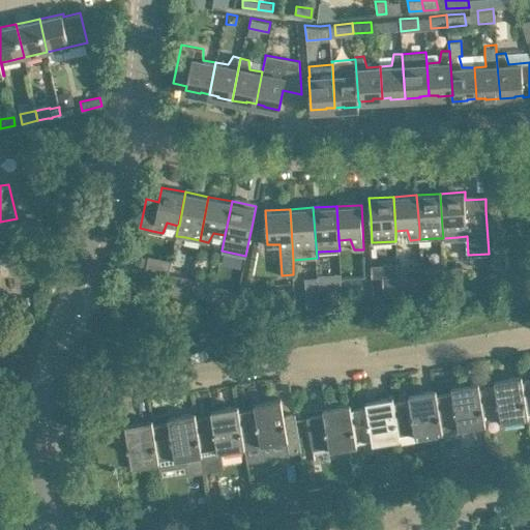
[(137,255),(134,265),(145,267),(148,257),(137,255)]
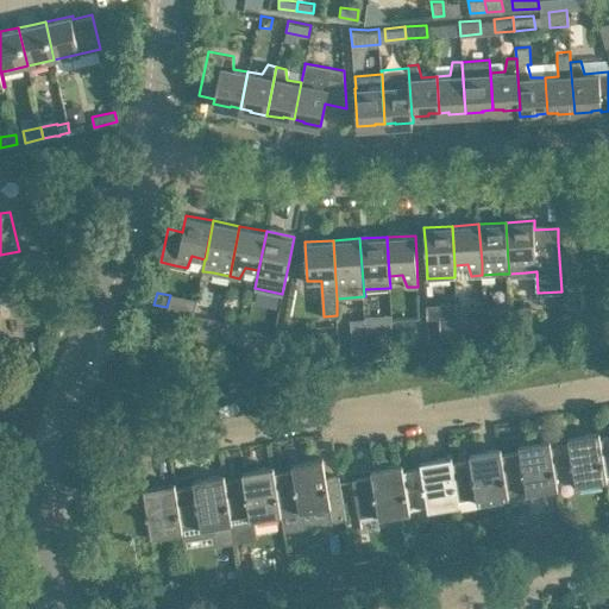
[(426,318),(457,315),(456,301),(426,303),(426,318)]
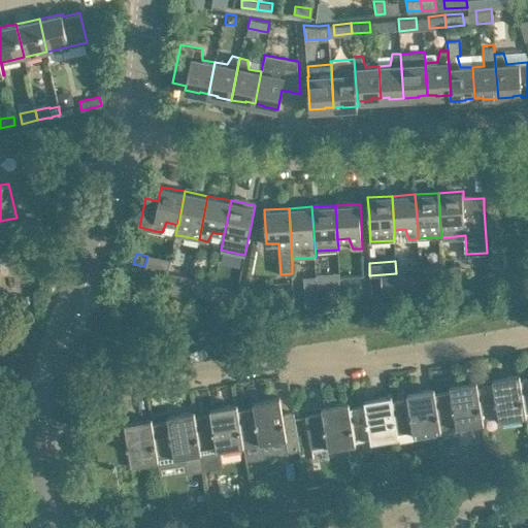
[(442,265),(427,266),(428,278),(431,277),(443,277),(442,265)]
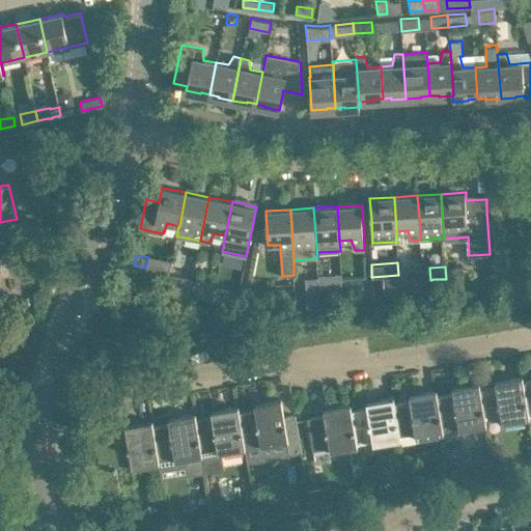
[(422,268),(408,269),(409,275),(409,281),(422,280),(422,268)]
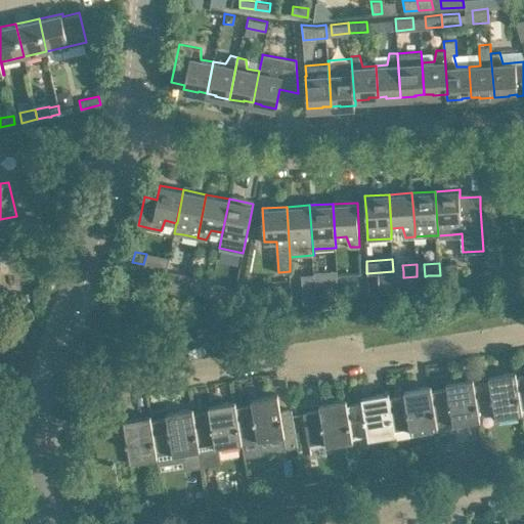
[(337,270),(313,272),(313,273),(313,275),(314,284),(338,281),(337,275),(337,270)]
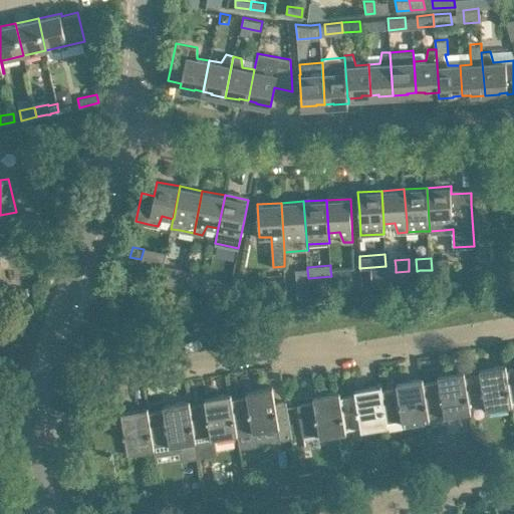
[(208,278),(206,290),(215,292),(217,279),(208,278)]
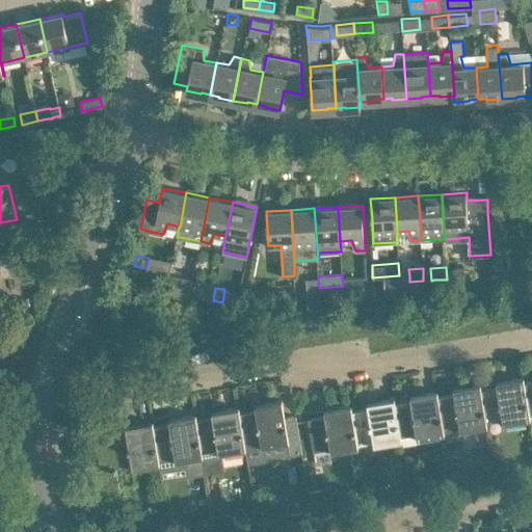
[(319,292),(307,293),(309,310),(321,309),(319,292)]
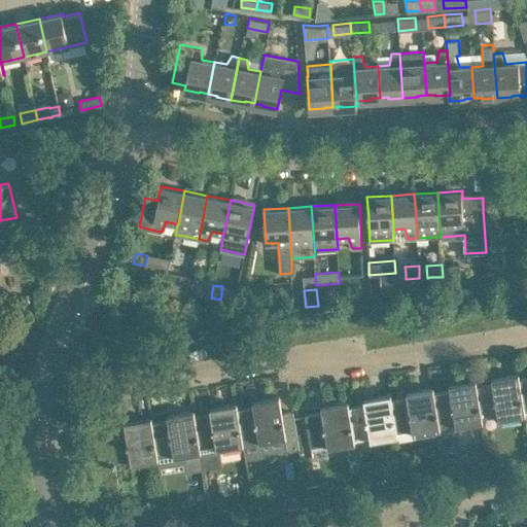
[(127,321),(131,312),(119,308),(116,318),(127,321)]
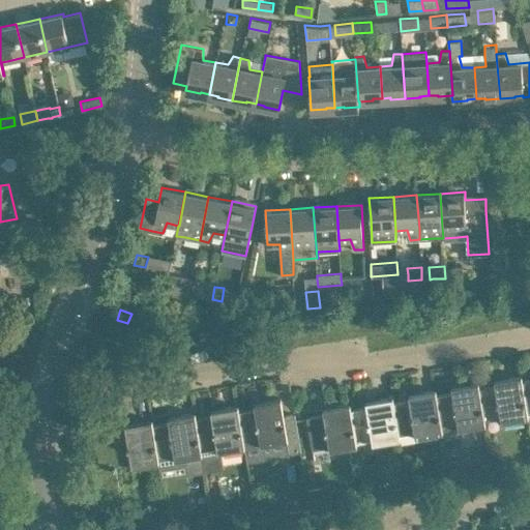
[(501,421),(528,416),(528,413),(523,381),(522,375),(494,379),(495,385),(479,388),(486,420),(501,418),(501,421)]
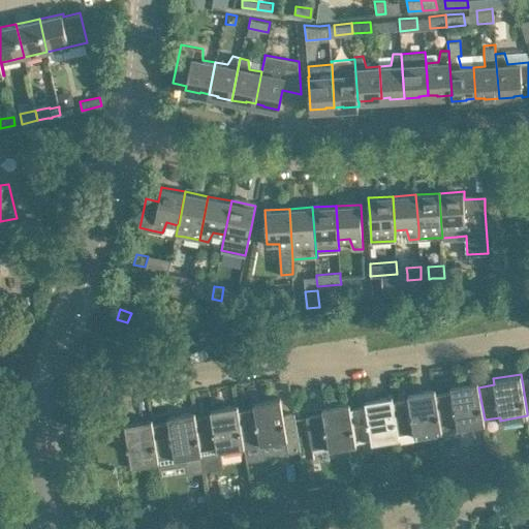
[(442,435),(461,433),(460,427),(485,423),(485,419),(478,387),(477,381),(450,385),(452,392),(436,394),(442,430),(442,435)]
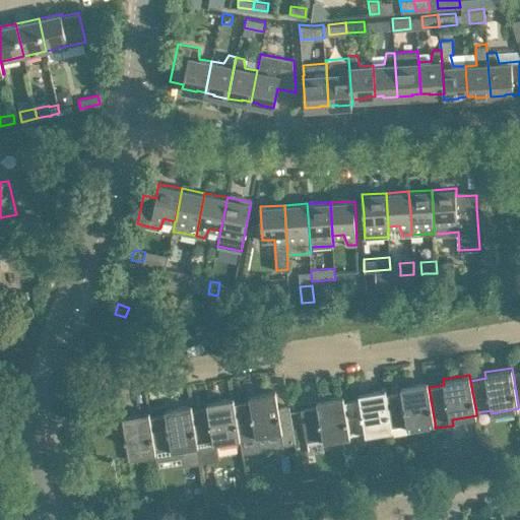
[(407,427),(435,423),(429,387),(428,382),(400,386),(401,392),(387,394),(392,427),(407,424),(407,427)]
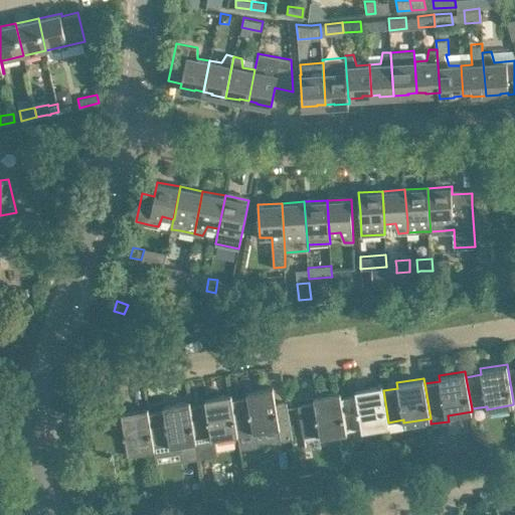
[(388,422),(383,390),(382,384),(355,389),(356,395),(341,397),(346,428),(361,426),(362,430),(388,425),(388,422)]
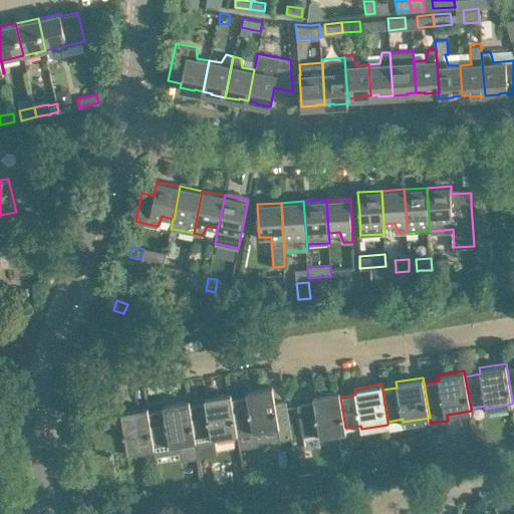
[(253,431),(279,426),(281,440),(292,438),(286,401),(275,403),(272,386),(246,390),(247,396),(232,399),(237,430),(252,428),(253,431)]
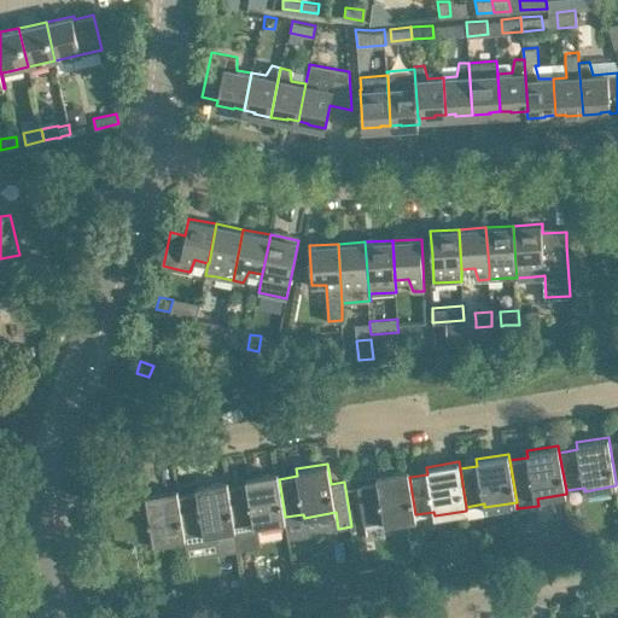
[(417,519),(415,514),(409,477),(408,470),(377,476),(378,482),(359,485),(365,524),(384,520),(384,524),(417,519)]
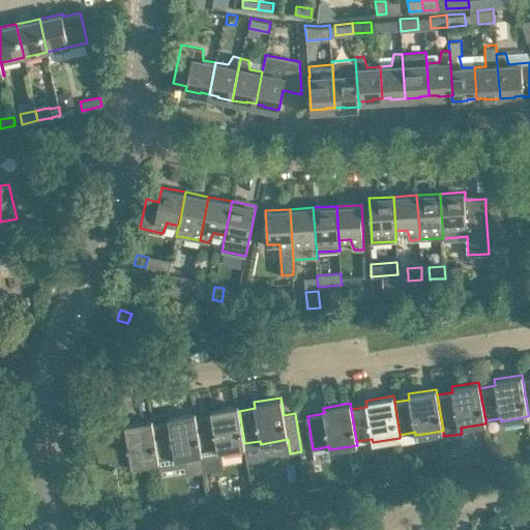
[(225,469),(222,450),(245,446),(244,443),(239,411),(238,405),(210,409),(211,415),(196,418),(205,472),(225,469)]
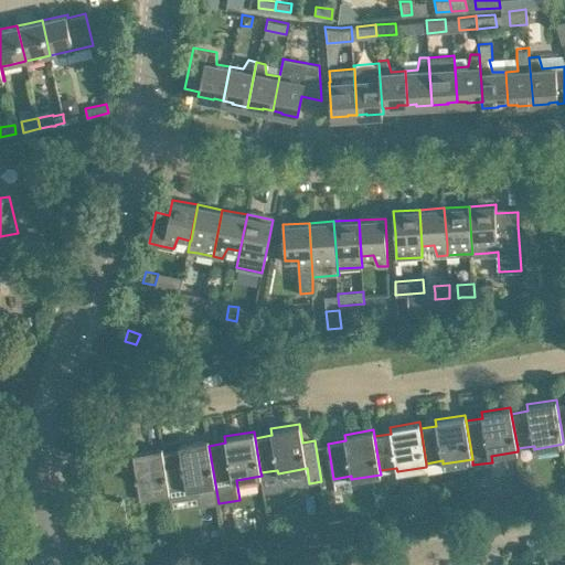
[(180,450),(163,452),(169,488),(170,491),(170,497),(188,493),(187,489),(200,487),(202,504),(202,505),(211,504),(219,503),(209,446),(209,439),(200,440),(187,443),(179,444),(180,450)]
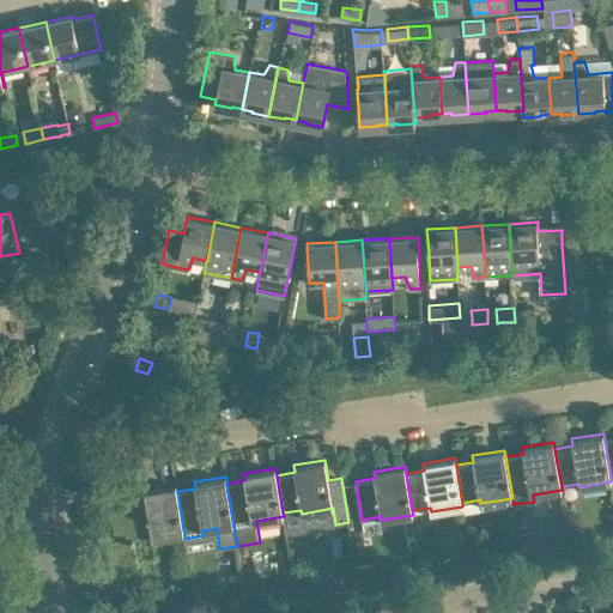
[(183,529),(177,491),(176,485),(145,490),(146,497),(110,503),(120,563),(138,560),(134,538),(152,534),(152,538),(184,533),(183,529)]
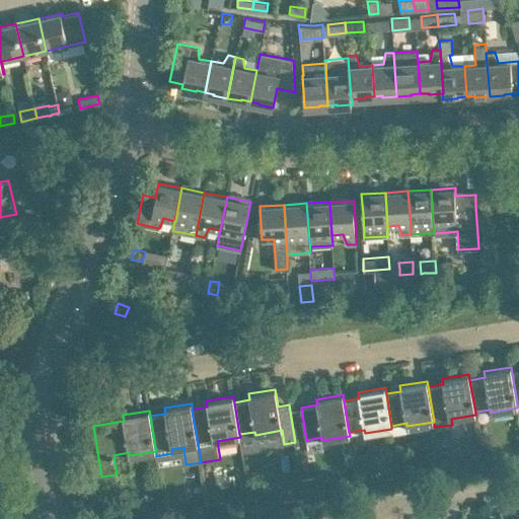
[(403,454),(396,455),(398,467),(405,466),(403,454)]
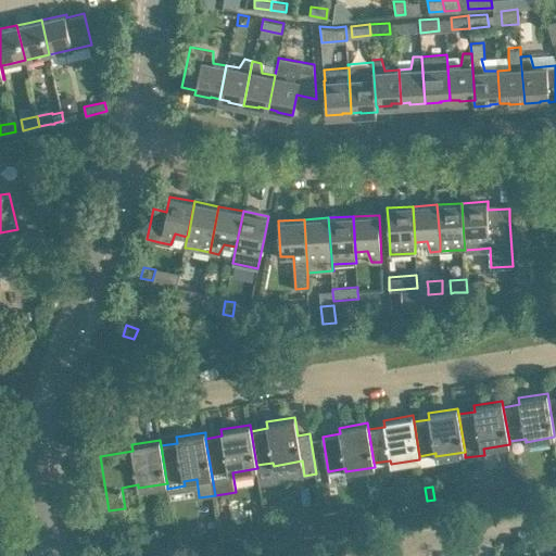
[(480,491),(471,492),(472,501),(482,500),(480,491)]
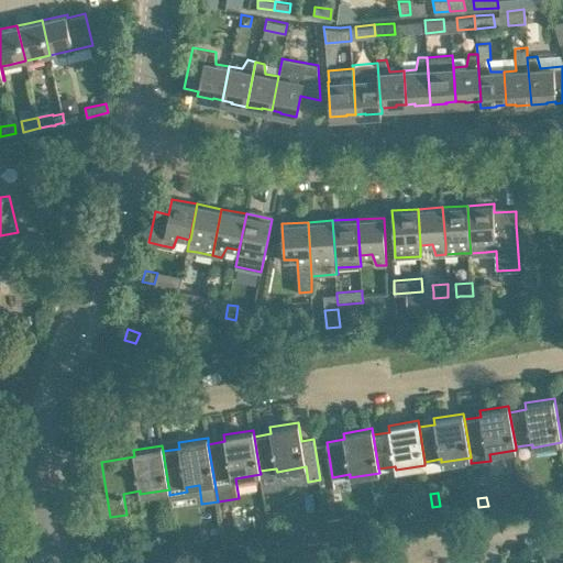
[(431,506),(417,509),(419,518),(432,516),(431,506)]
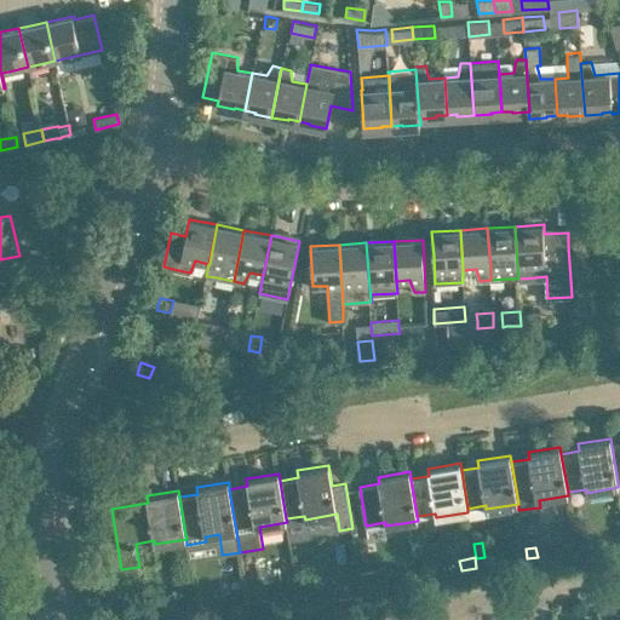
[(435,563),(425,566),(428,574),(436,572),(435,563)]
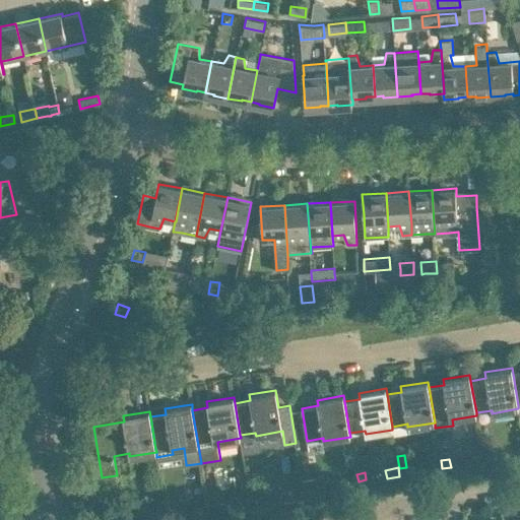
[(314,478),(304,479),(306,491),(316,490),(314,478)]
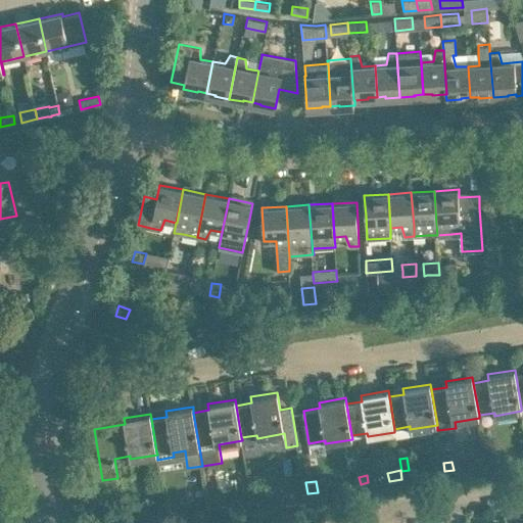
[(302,503),(282,505),(284,516),(304,513),(304,512),(302,503)]
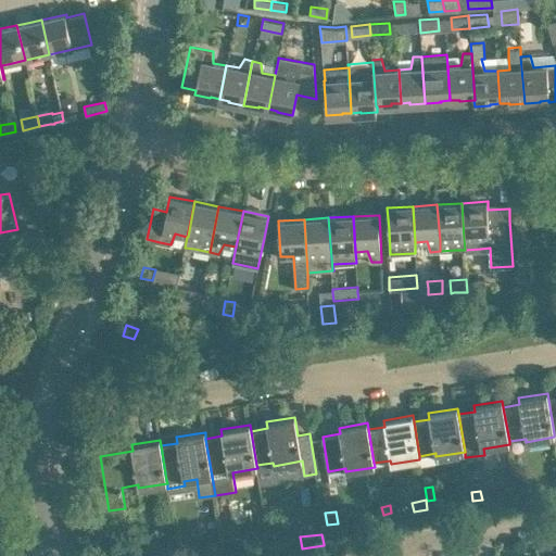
[(241,539),(228,540),(229,553),(243,551),(241,539)]
